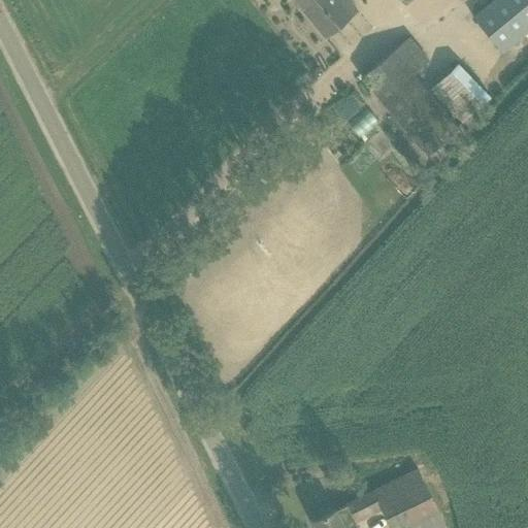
[(357,9),(349,0),(294,0),(325,37),(357,9)]
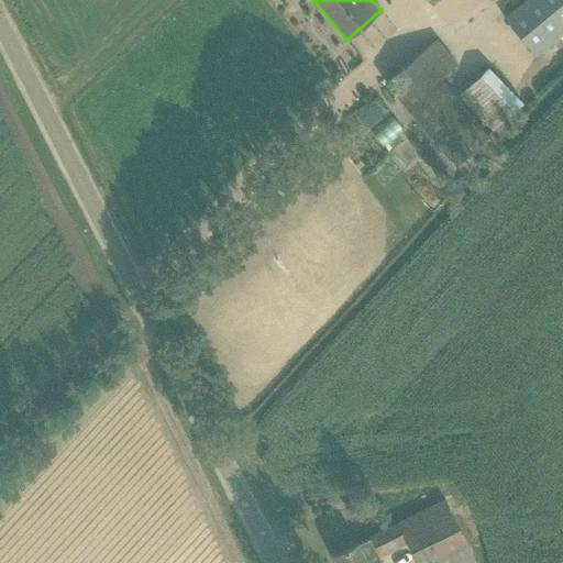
[(536,58),(562,35),(562,0),(523,0),(501,18),(536,58)]
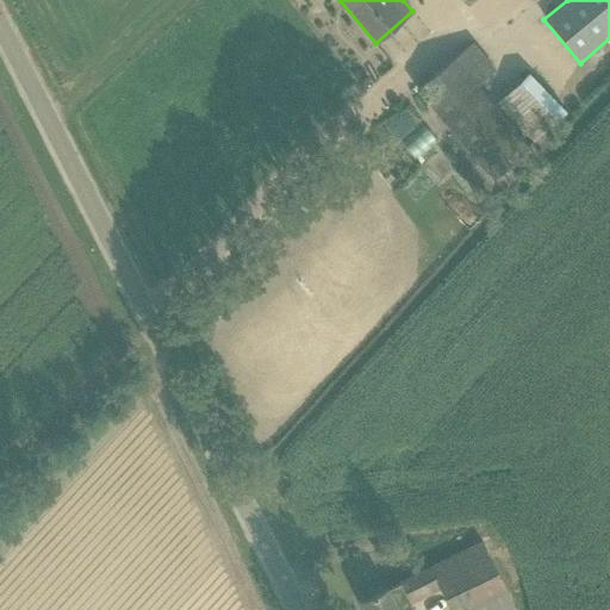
[(492,179),(510,163),(529,149),(477,85),(495,70),(473,43),(436,74),(417,89),(492,179)]
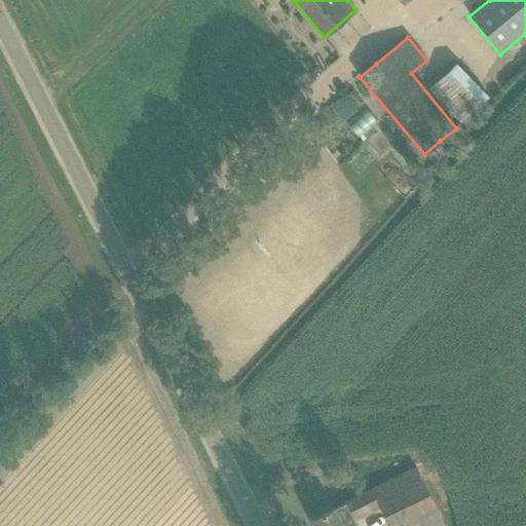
[(427,89),(459,123),(487,97),(455,63),(427,89)]
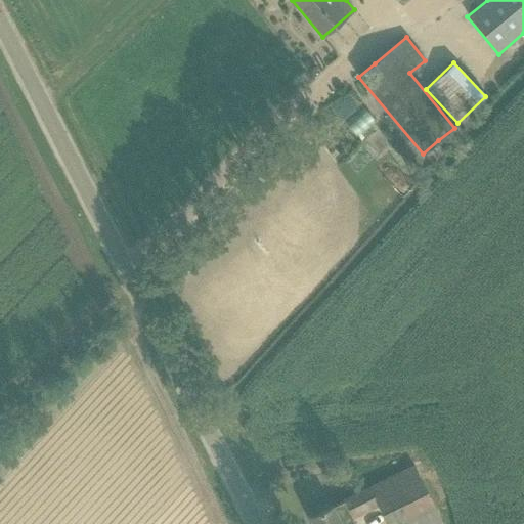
[(387,523),(441,523),(413,467),(344,500),(344,499),(329,508),(310,517),(313,523),(354,523),(352,519),(379,506),(387,523)]
